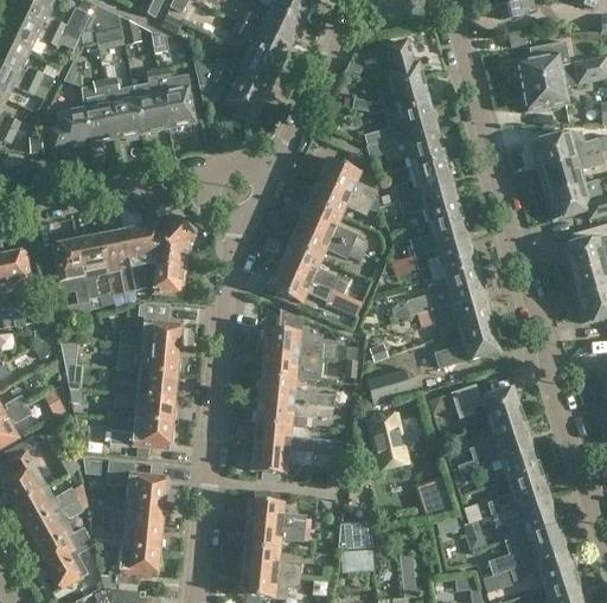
[(10,5),(7,10),(42,25),(50,30),(55,19),(46,14),(53,0),(10,0),(10,5)]
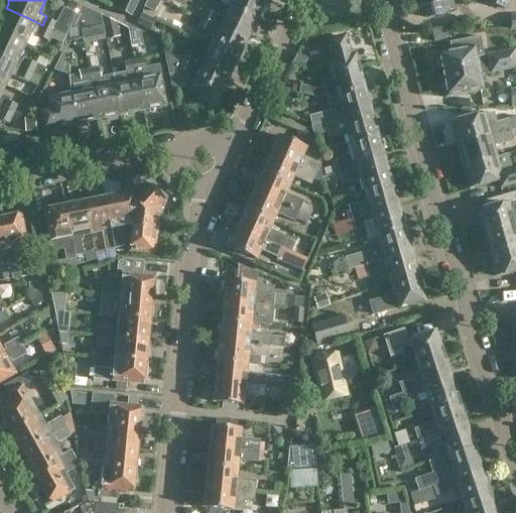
[(131,14),(138,0),(121,0),(117,7),(131,14)]
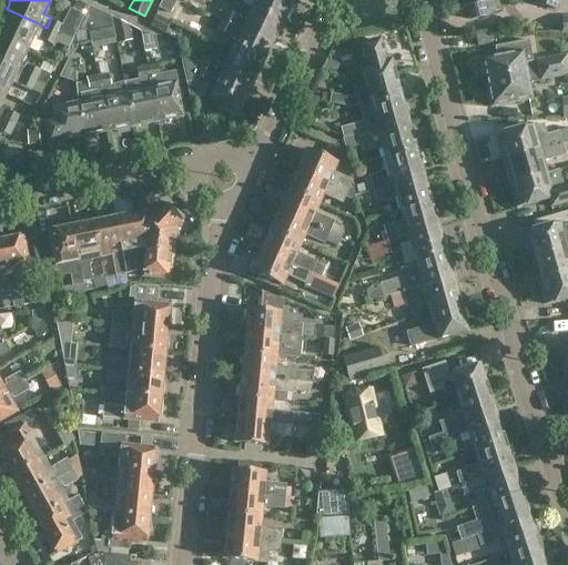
[(171,11),(176,0),(162,0),(160,6),(171,11)]
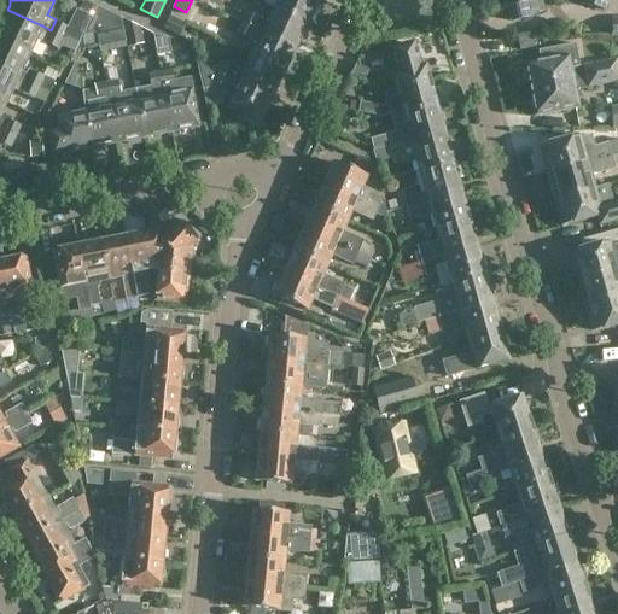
[(267,0),(274,4),(308,19),(318,0),(267,0)]
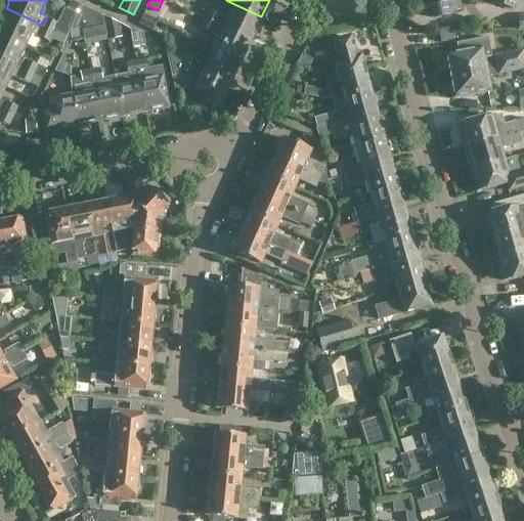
[(462,6),(460,0),(428,0),(429,3),(430,3),(433,14),(448,11),(447,9),(462,6)]
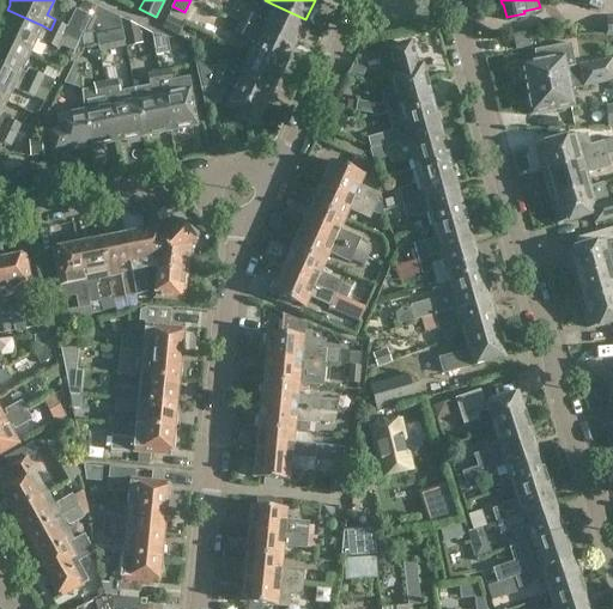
[(244,8),(240,19),(292,46),(305,19),(272,4),(262,24),(258,20),(260,16),(244,8)]
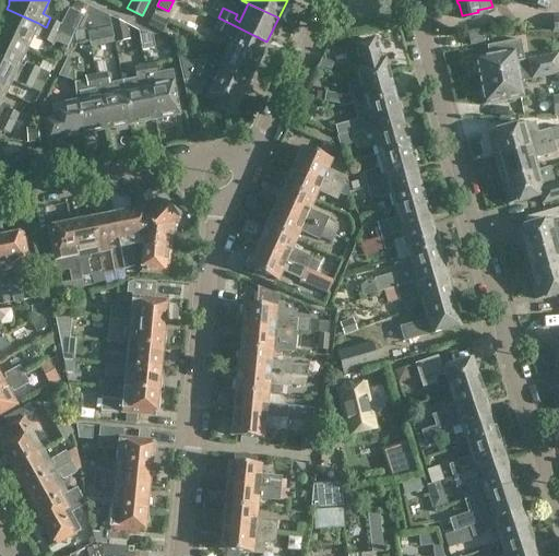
[(38,23),(7,9),(0,23),(0,32),(27,46),(33,34),(38,23)]
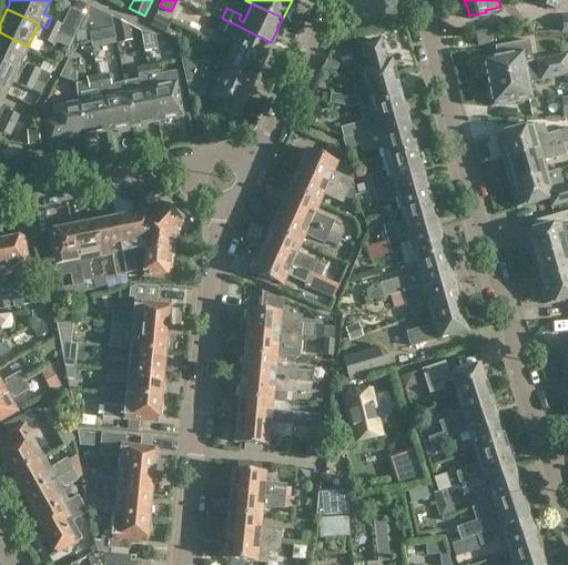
[(166,30),(172,19),(158,11),(152,22),(166,30)]
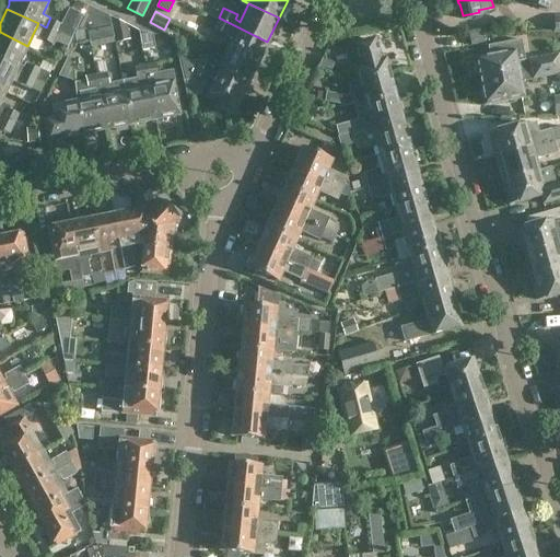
[(50,18),(46,27),(57,33),(69,38),(74,28),(61,23),(50,18)]
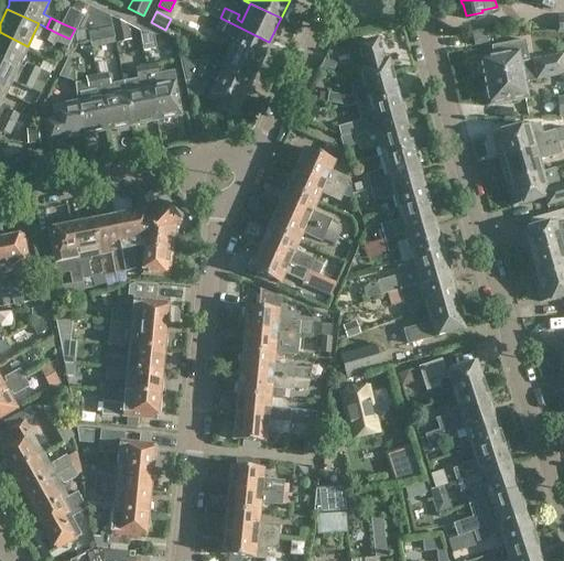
[(215,28),(235,36),(228,50),(258,65),(269,42),(220,18),(215,28)]
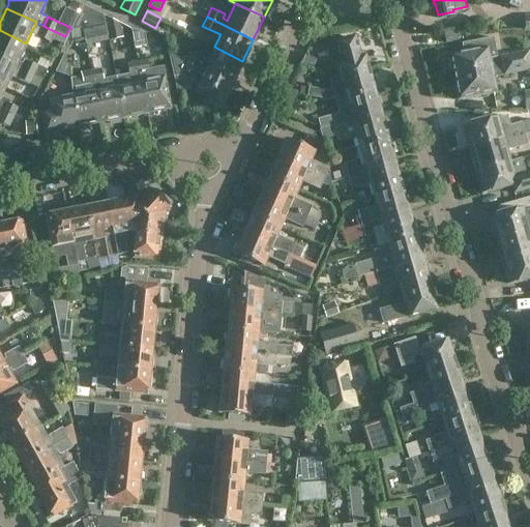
[(38,35),(43,26),(36,22),(31,32),(38,35)]
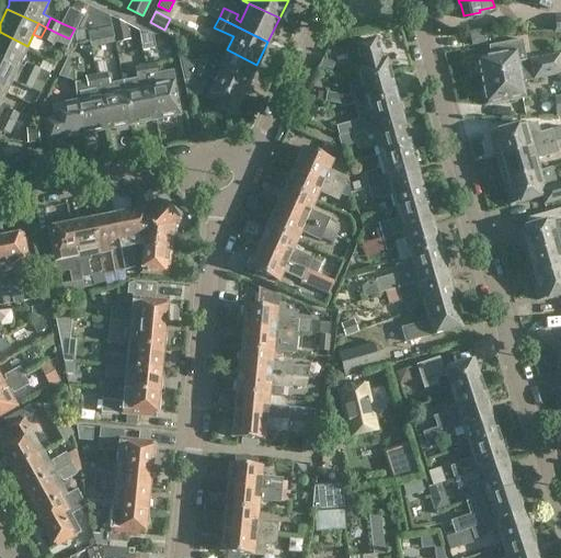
[(77,29),(75,33),(76,42),(89,40),(87,26),(77,29)]
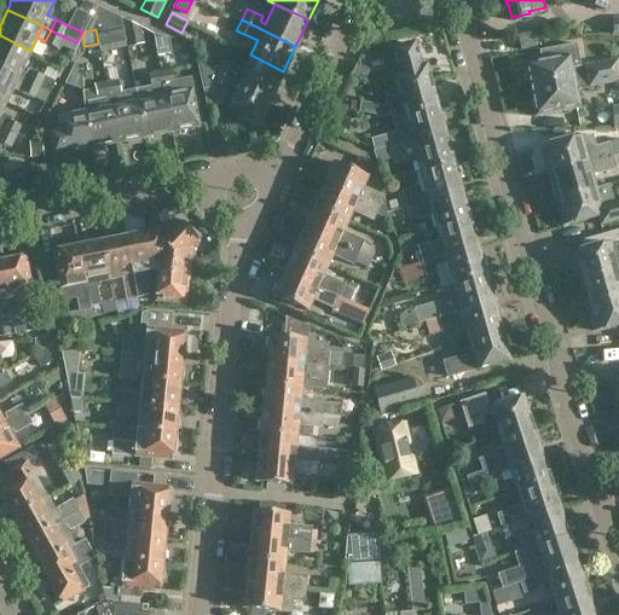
[(57,47),(63,36),(51,30),(45,41),(57,47)]
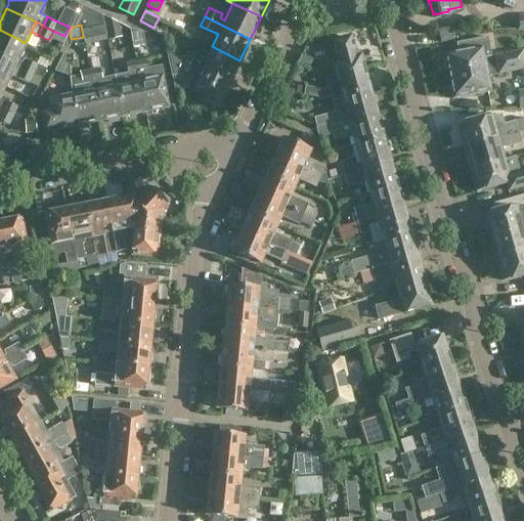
[(133,44),(145,42),(143,30),(130,27),(133,44)]
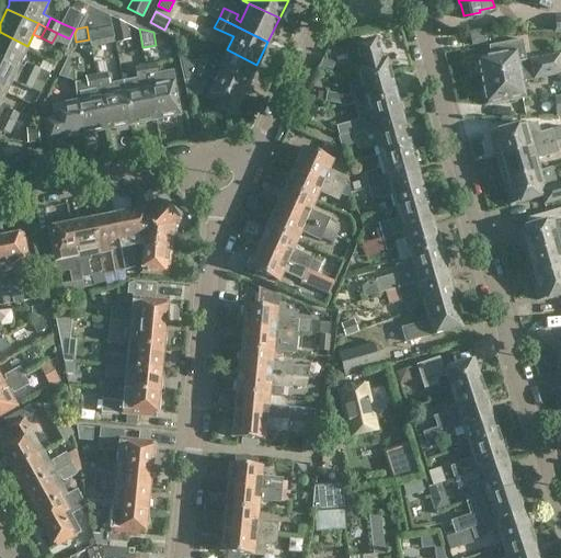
[(471,42),(484,40),(483,30),(469,29),(471,42)]
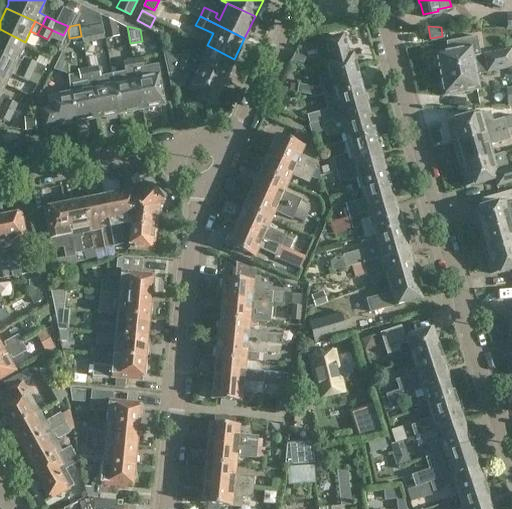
[(17,57),(25,42),(0,29),(0,54),(22,65),(26,56),(23,55),(21,59),(17,57)]
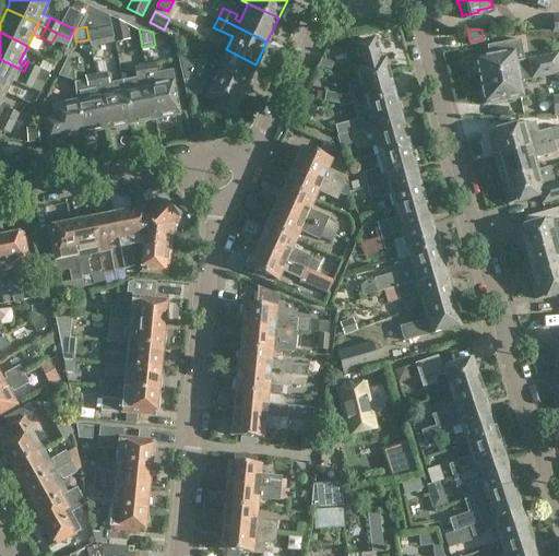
[(69,38),(57,33),(51,43),(57,39),(67,45),(69,38)]
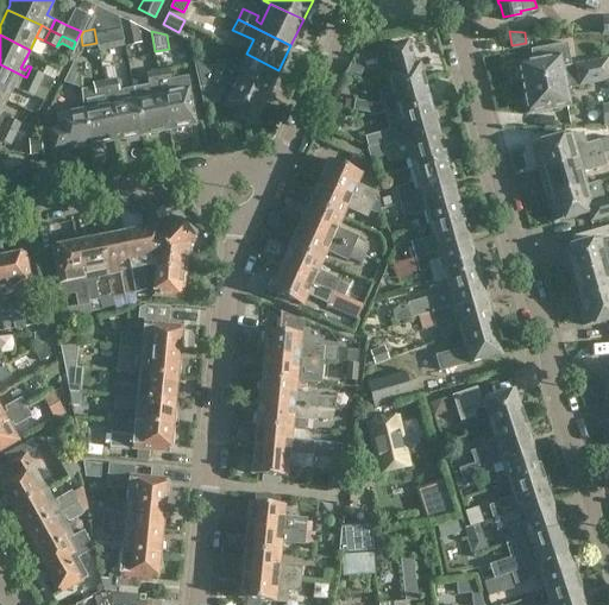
[(389,43),(385,49),(390,68),(385,69),(389,82),(422,73),(419,60),(414,61),(408,43),(402,39),(389,43)]
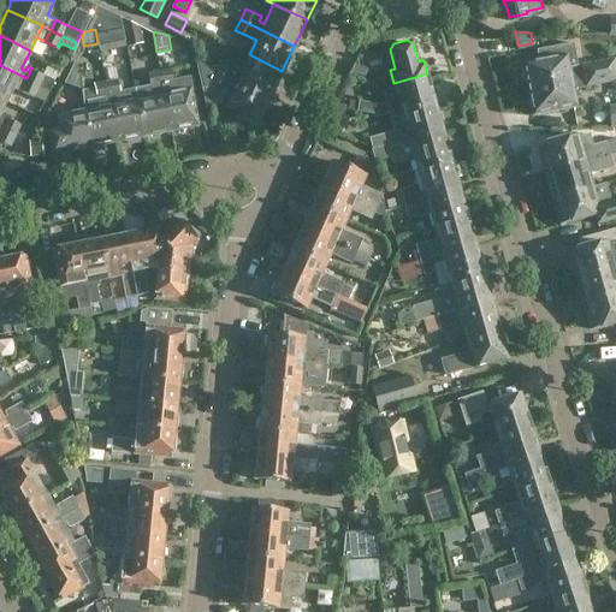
[(528,81),(528,83),(548,78),(548,75),(568,71),(567,65),(578,63),(573,40),(535,47),(538,60),(525,63),(525,65),(522,69),(523,78),(528,81)]
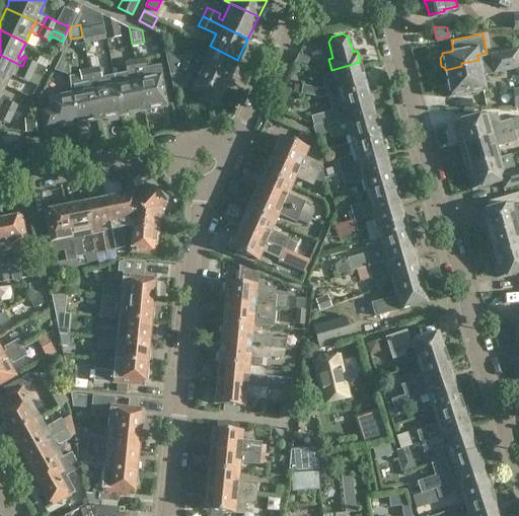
[(210,46),(203,61),(199,59),(201,55),(187,49),(182,58),(182,59),(227,81),(237,60),(210,46)]
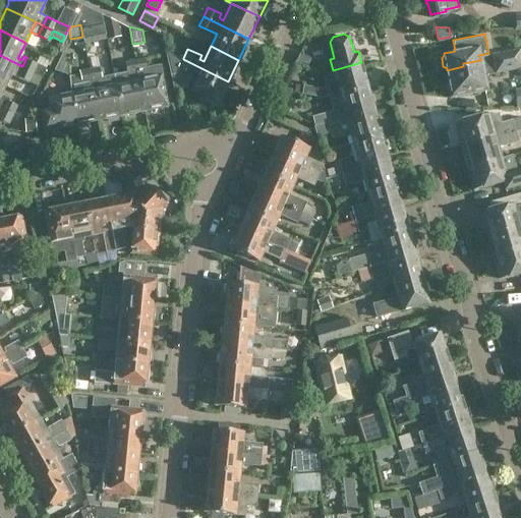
[(520,67),(520,54),(520,48),(518,48),(491,53),(495,72),(520,67)]
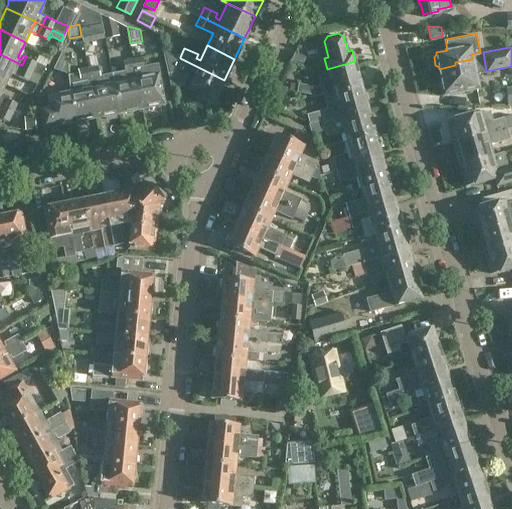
[(180,57),(162,48),(171,87),(183,84),(191,68),(195,70),(187,86),(198,92),(196,96),(213,103),(224,80),(180,58),(180,57)]
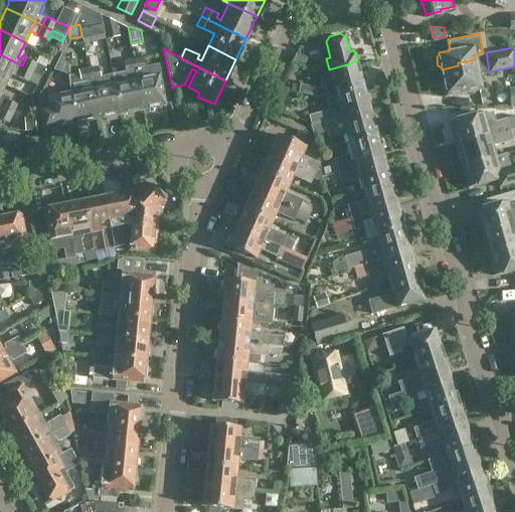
[(55,67),(69,72),(67,52),(63,50),(55,67)]
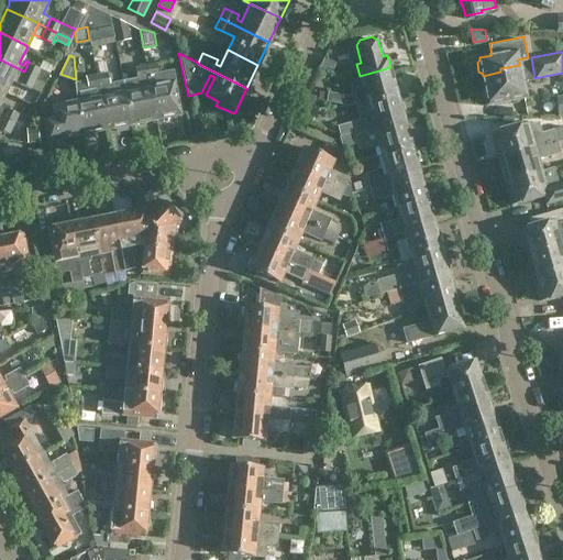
[(322,56),(318,65),(326,69),(330,59),(322,56)]
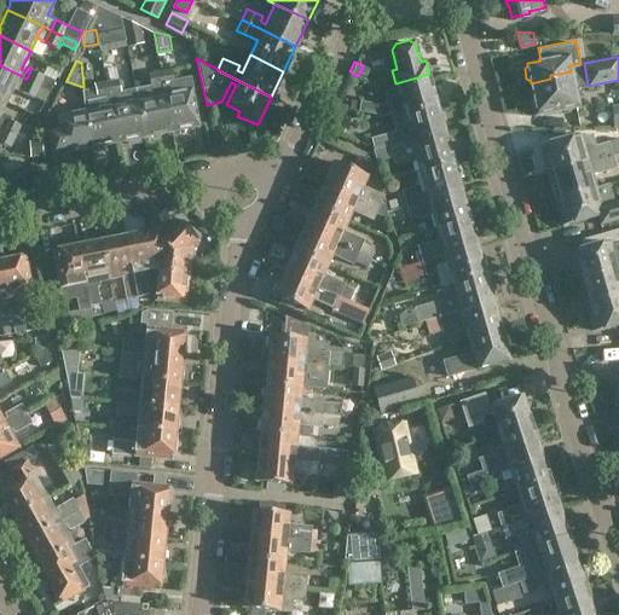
[(578,103),(574,88),(588,86),(584,63),(580,63),(570,65),(571,71),(550,75),(550,79),(531,83),(533,93),(530,98),(532,106),(536,109),(537,111),(578,103)]
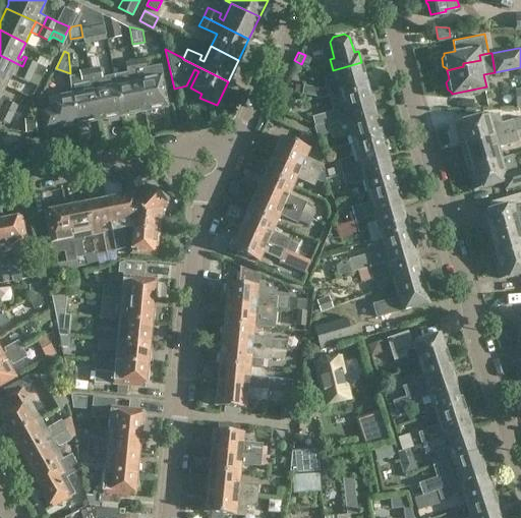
[(0,55),(0,81),(5,84),(11,72),(17,76),(22,66),(0,55)]
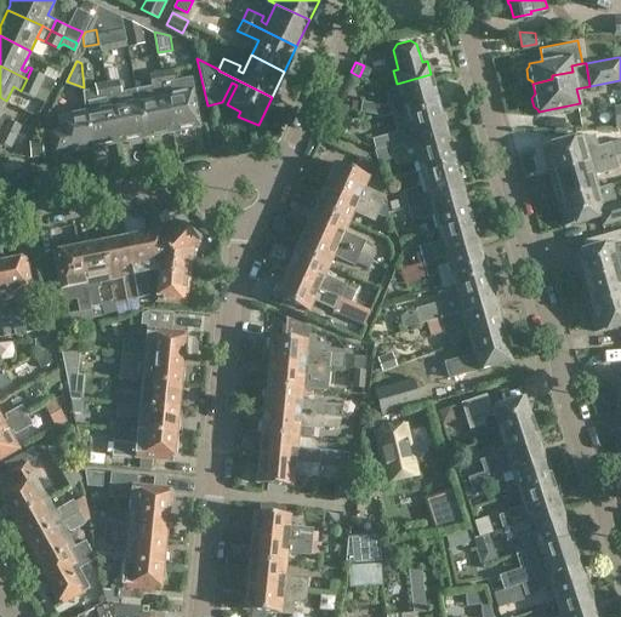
[(32,68),(27,79),(39,85),(49,90),(55,79),(44,74),(32,68)]
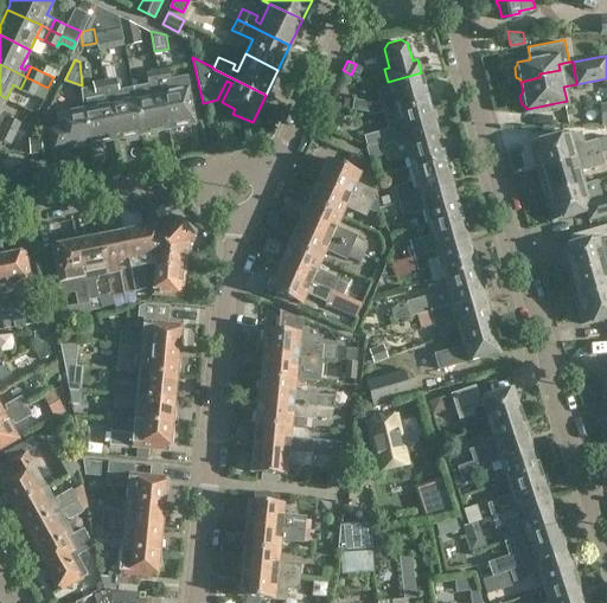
[(167,66),(157,69),(168,126),(195,121),(185,75),(170,78),(167,66)]
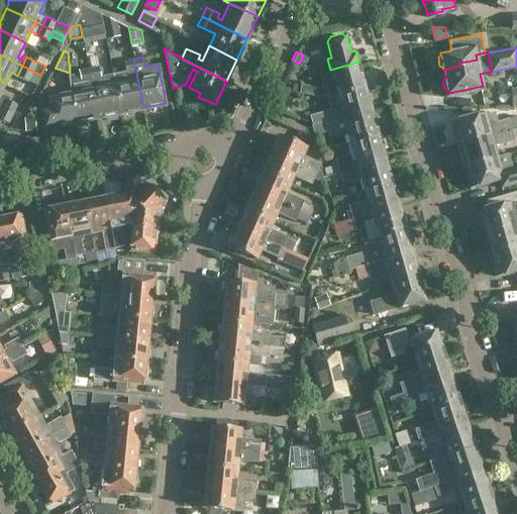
[(125,71),(113,74),(120,112),(143,107),(133,59),(123,61),(125,71)]
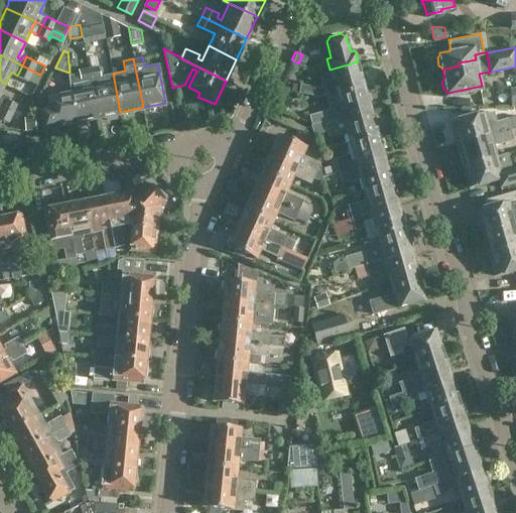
[(300,83),(298,91),(318,95),(326,93),(328,97),(365,87),(358,61),(330,70),(331,72),(323,74),(320,86),(300,83)]
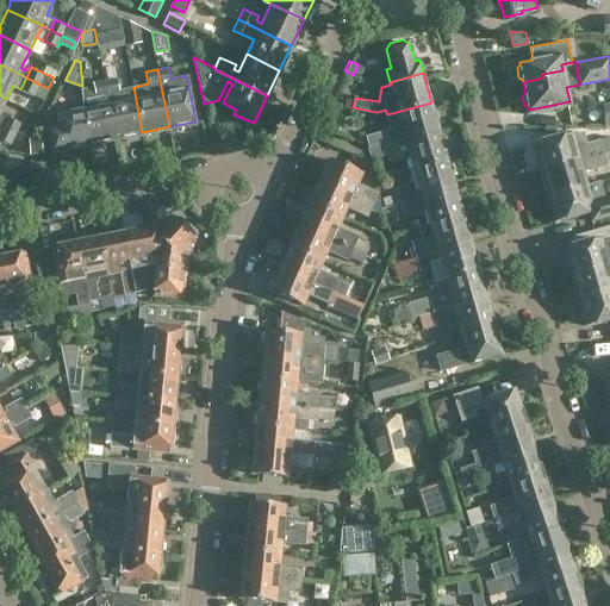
[(118,89),(116,76),(104,79),(116,137),(142,132),(134,87),(118,89)]
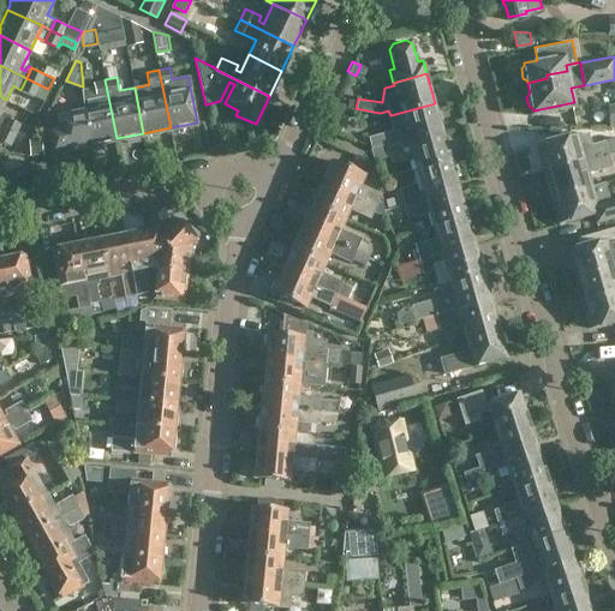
[(39,84),(27,78),(21,90),(34,96),(39,84)]
